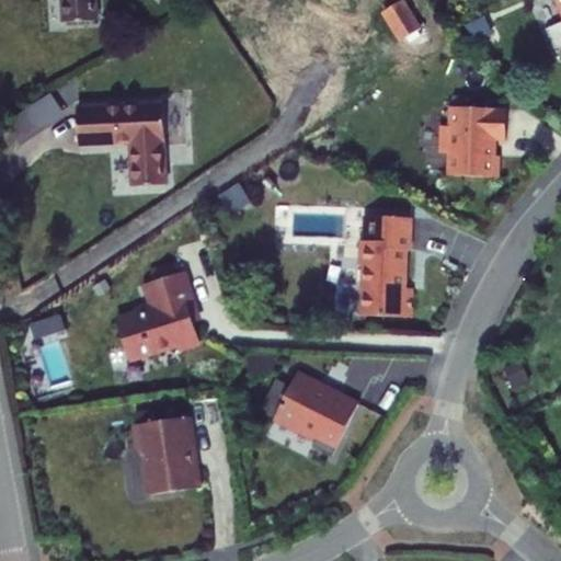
[(59,0),(60,26),(92,25),(91,0),(59,0)]
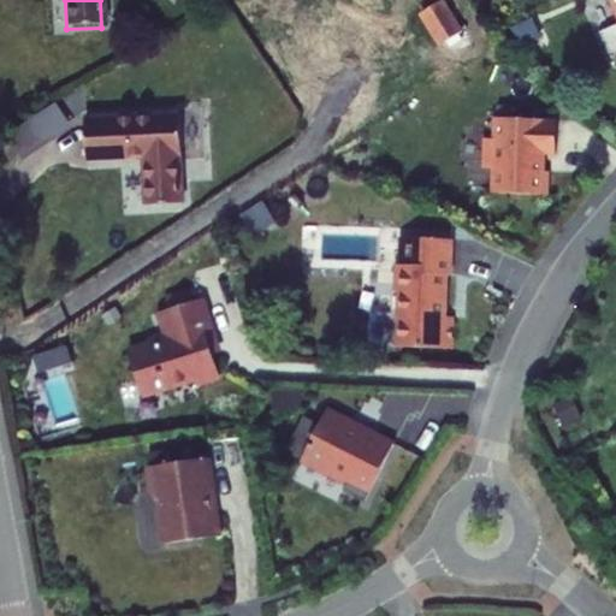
[(444,46),(469,33),(451,0),(449,0),(426,12),(444,46)]
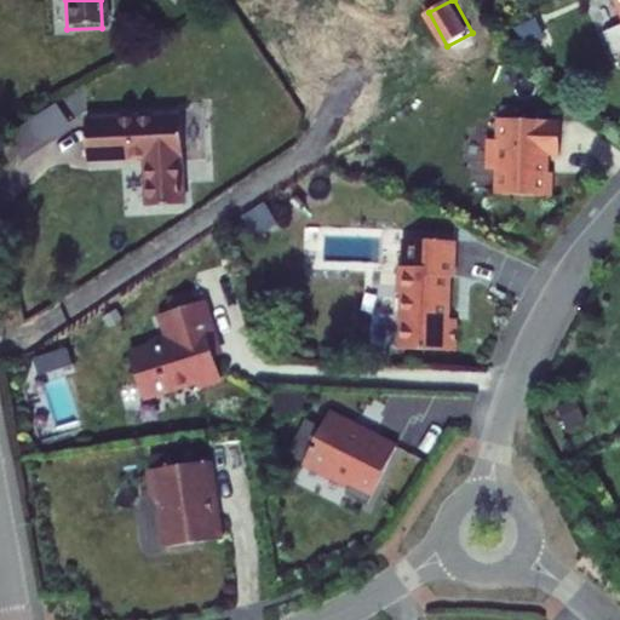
[(562,120),(498,118),(497,138),(487,138),(487,168),(495,168),(494,193),(552,195),(554,172),(549,171),(549,154),(561,155),(562,120)]
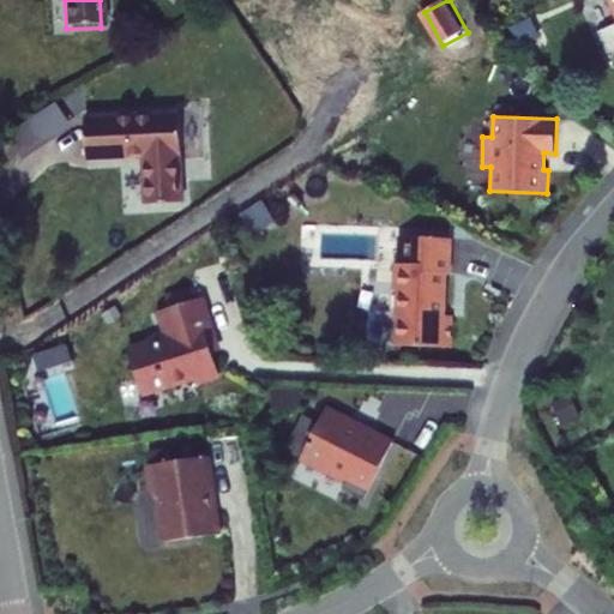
[(174,119),(84,121),(86,157),(140,156),(144,206),(173,204),(169,152),(176,152),(174,119)]
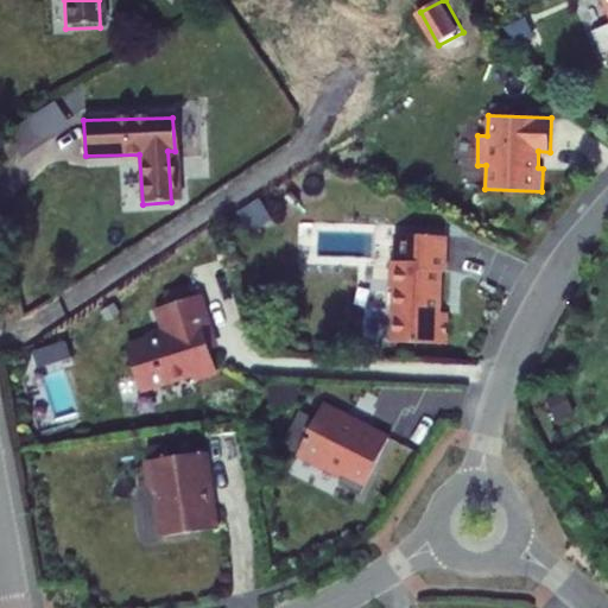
[(447,235),(396,233),(396,260),(391,260),(390,278),(394,283),(392,341),(447,343),(448,311),(437,311),(437,301),(439,298),(441,295),(439,291),(438,289),(438,271),(445,271),(447,235)]
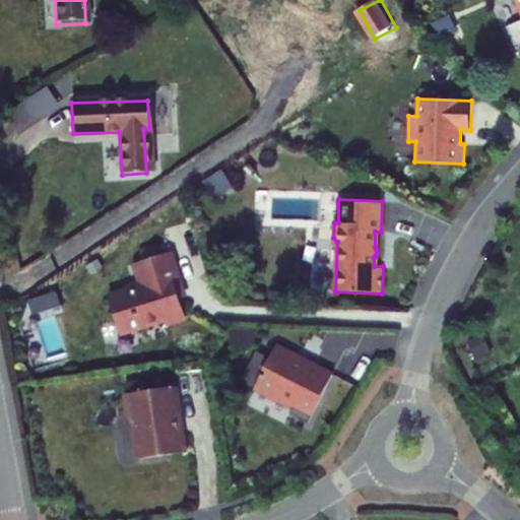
[(157,242),(138,248),(141,259),(132,262),(138,280),(123,285),(125,289),(108,296),(121,332),(165,317),(167,323),(187,316),(180,296),(186,293),(172,249),(161,252),(157,242)]
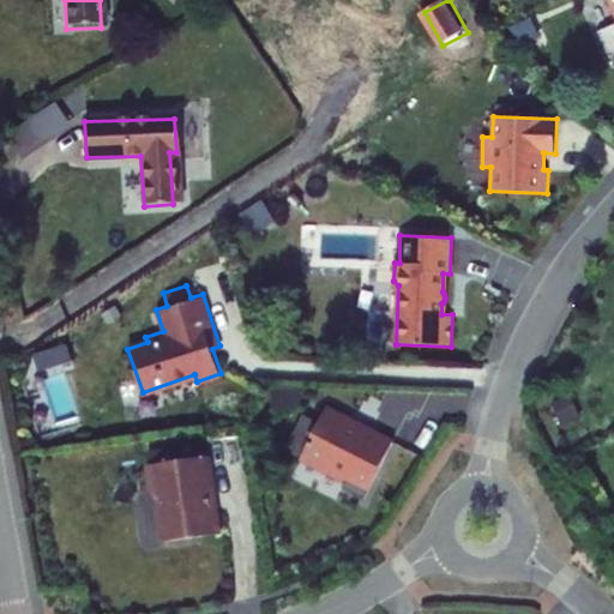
[(50,367),(76,359),(71,344),(46,354),(50,367)]
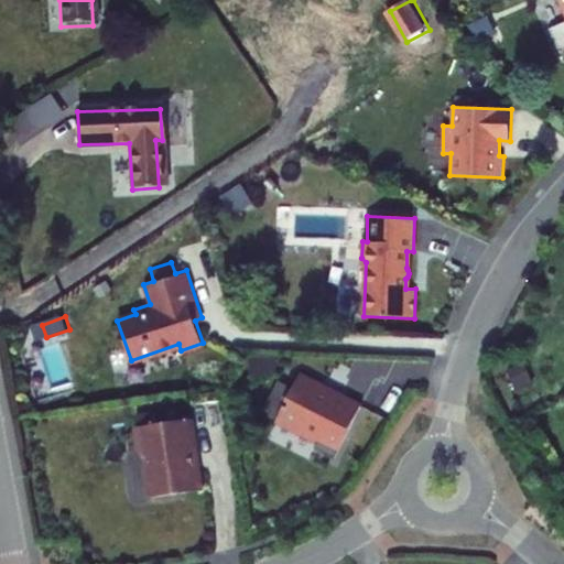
[(65,342),(46,345),(51,382),(71,380),(65,342)]
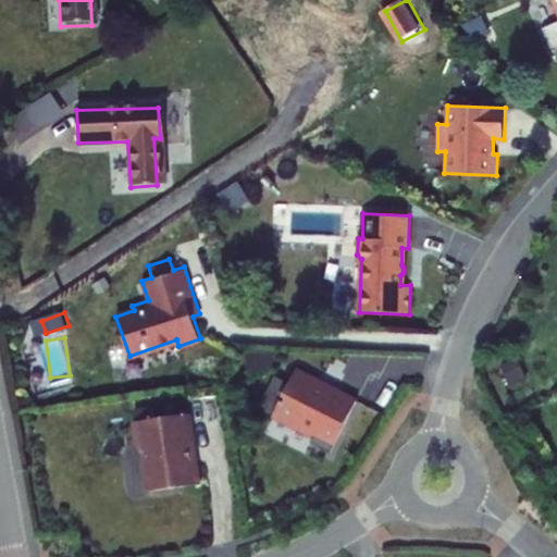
[(319,380),(297,368),(274,412),(314,433),(310,442),(330,453),(356,403),(318,382),(319,380)]
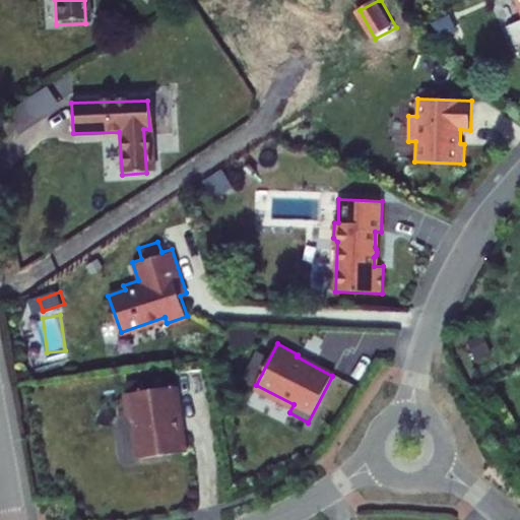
[(178,386),(124,393),(133,458),(187,451),(178,386)]
